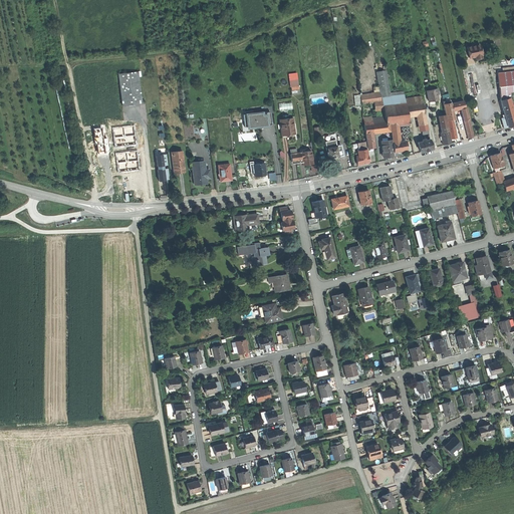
[(480,44),(467,47),(469,58),(473,57),(475,56),(476,59),(480,58),(480,57),(482,55),(480,44)]
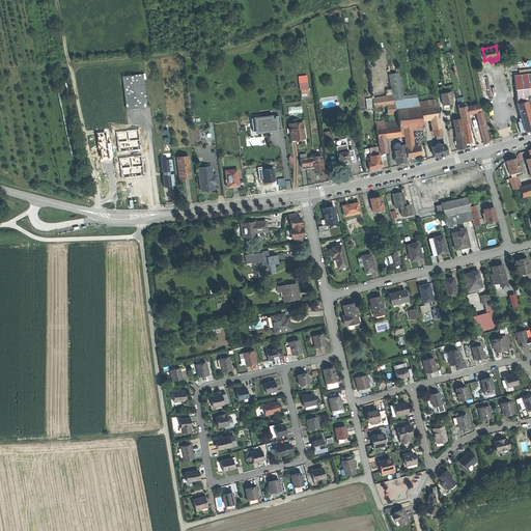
[(404,128),(414,131),(418,130),(424,130),(424,121),(421,106),(420,102),(418,94),(404,96),(401,73),(390,75),(392,88),(387,90),(388,95),(375,98),(373,99),(375,109),(388,107),(389,115),(398,114),(400,128),(404,128)]
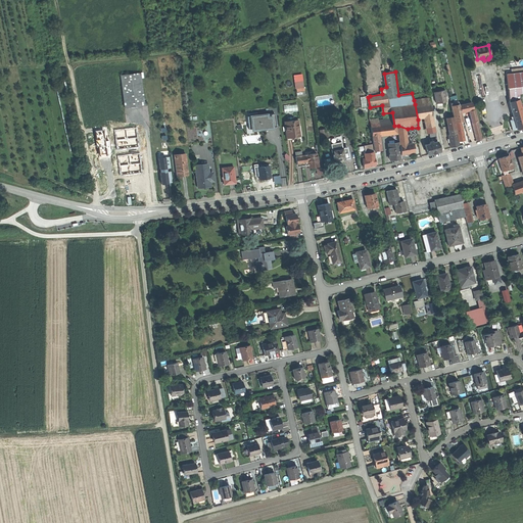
[(522,72),(507,74),(510,100),(518,98),(519,98),(518,93),(522,91),(522,72)]
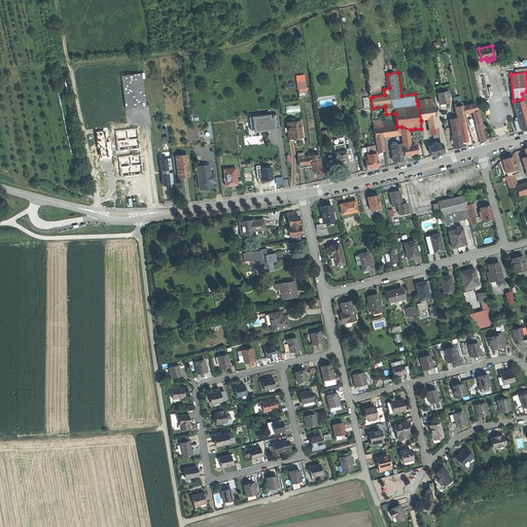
[(140,74),(120,77),(125,110),(144,107),(140,74)]
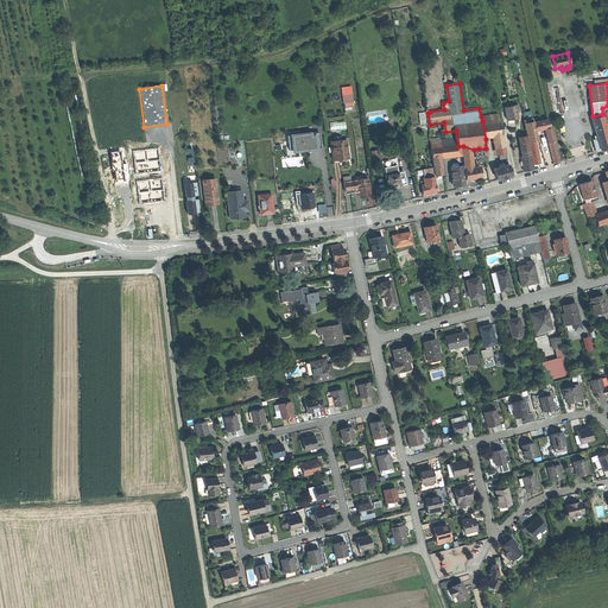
[(344,108),(346,112),(355,111),(354,102),(349,102),(350,107),(344,108)]
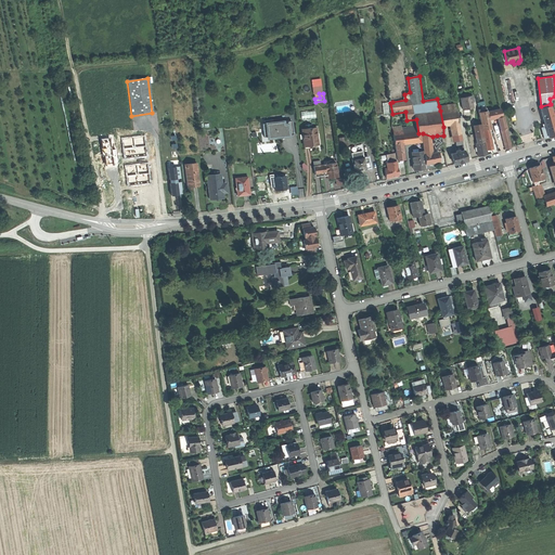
[(461,98),(463,110),(468,108),(474,107),(472,100),(470,95),(461,98)]
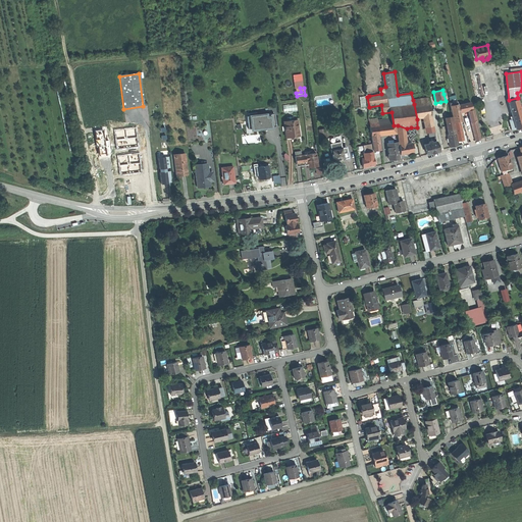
[(517,98),(509,100),(508,101),(511,112),(520,110),(517,98)]
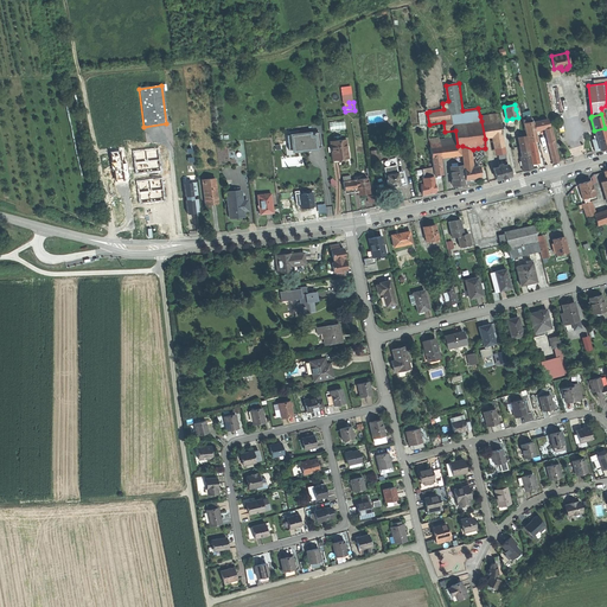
[(500,117),(481,121),(485,139),(496,136),(503,134),(504,134),(500,117)]
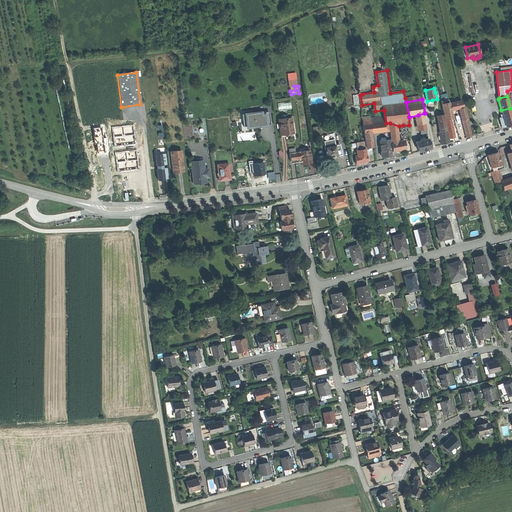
[(449,103),(451,110),(454,110),(459,108),(464,108),(462,100),(449,103)]
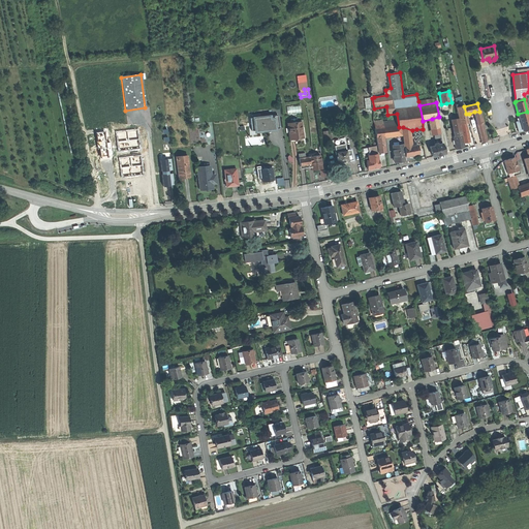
[(460,124),(461,123),(466,123),(467,122),(469,122),(468,120),(466,114),(464,106),(457,109),(460,124)]
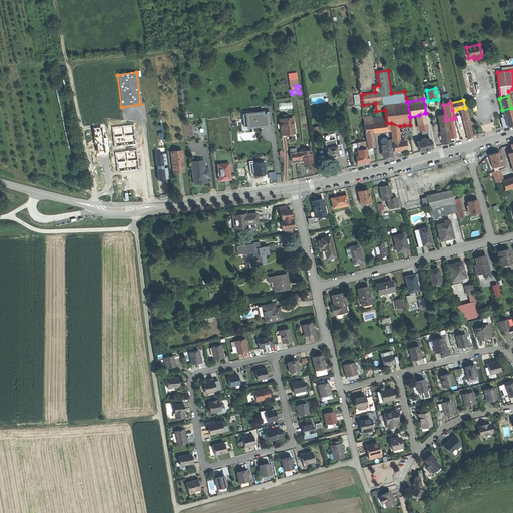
[(466,107),(465,108),(460,108),(463,120),(469,119),(466,107)]
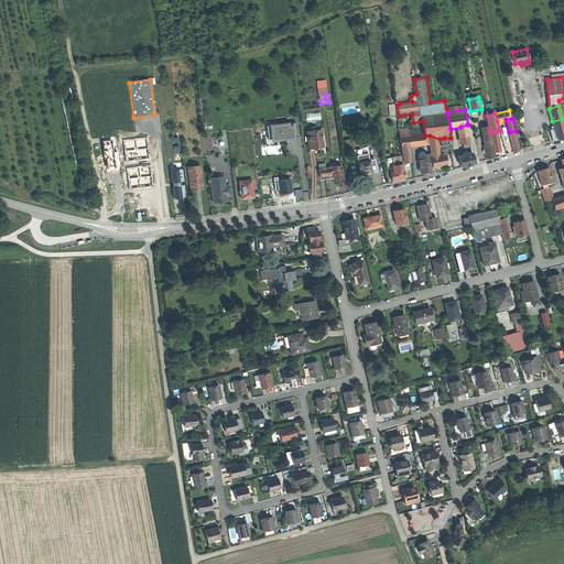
[(563,120),(562,119),(552,121),(554,129),(556,139),(562,138),(563,137),(563,125),(563,122),(563,120)]
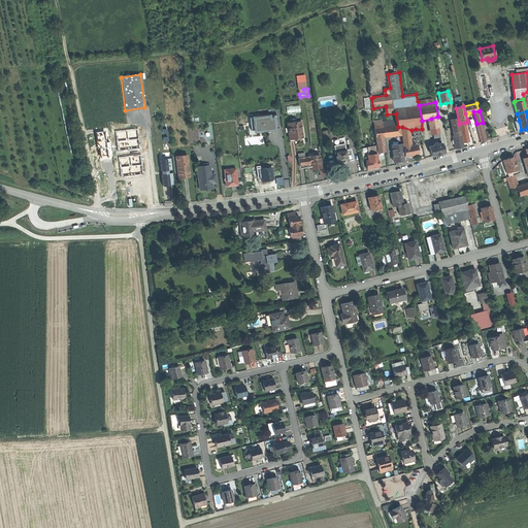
[(268,113),(250,116),(252,132),(273,129),(273,128),(279,127),(278,114),(268,116),(268,113)]
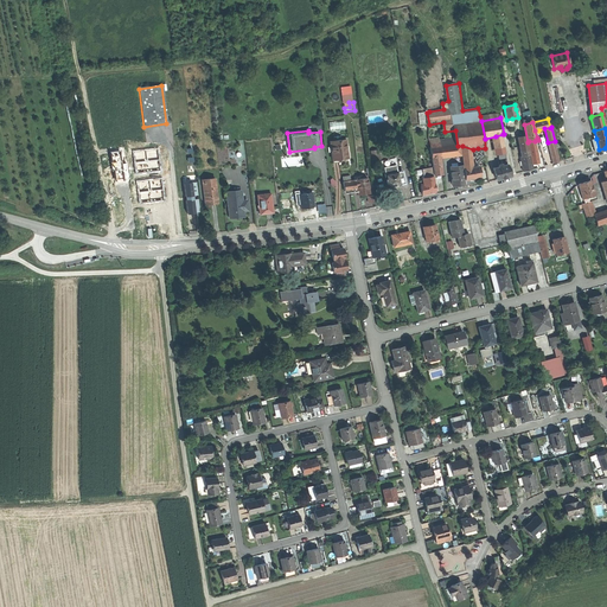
[(506,153),(503,134),(496,136),(498,154),(500,154),(506,153)]
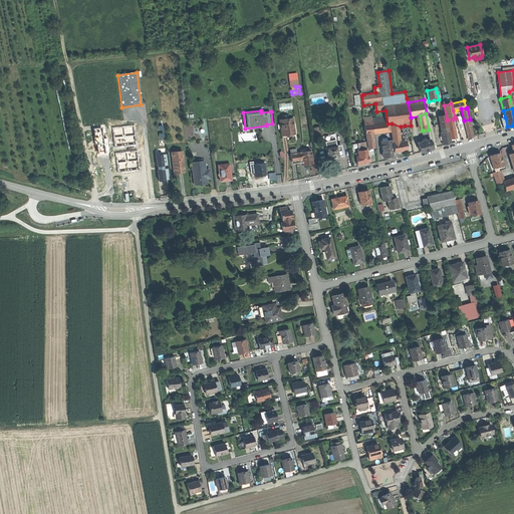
[(443,127),(443,132),(448,131),(449,131),(447,122),(447,123),(445,115),(439,116),(442,127),(443,127)]
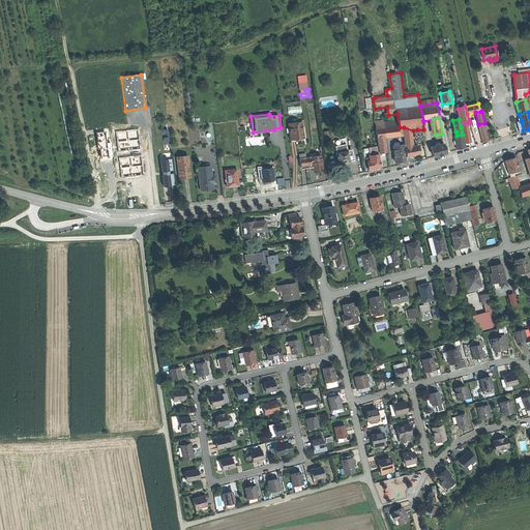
[(291,139),(304,138),(302,127),(302,122),(289,123),(291,139)]
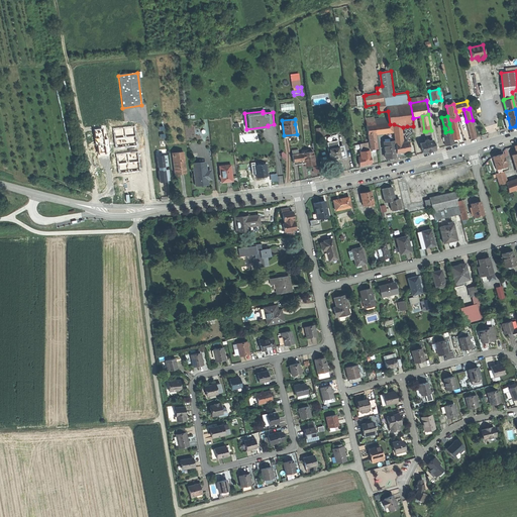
[(477,137),(473,120),(467,121),(471,139),(474,138),(477,137)]
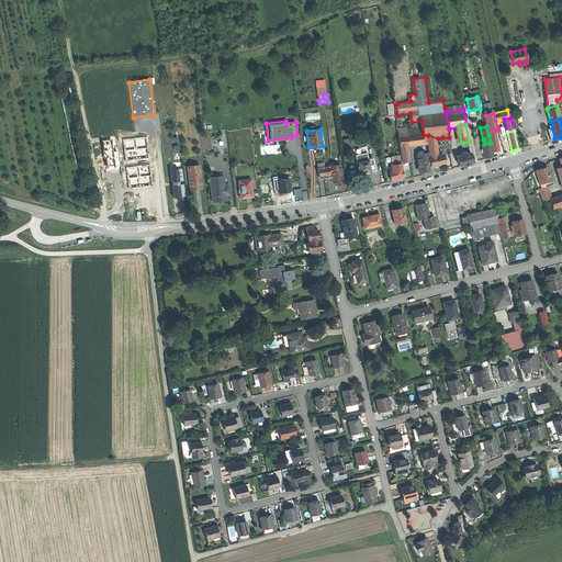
[(423,133),(414,134),(416,146),(429,145),(428,136),(424,136),(423,133)]
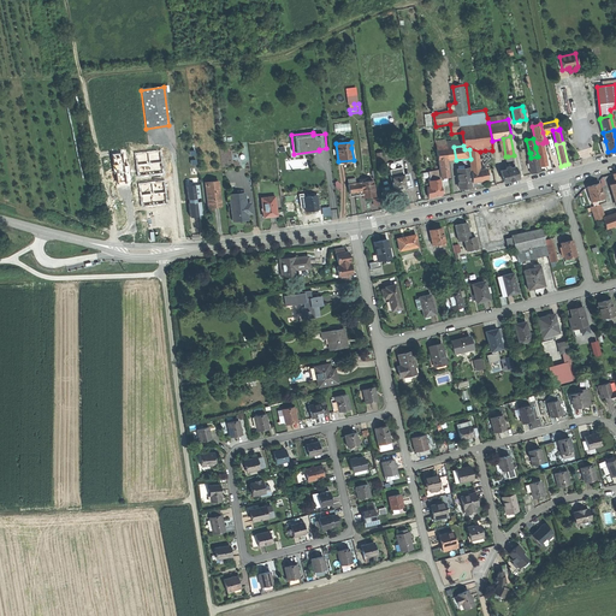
[(354,148),(351,148),(354,160),(338,161),(338,166),(347,165),(356,164),(354,148)]
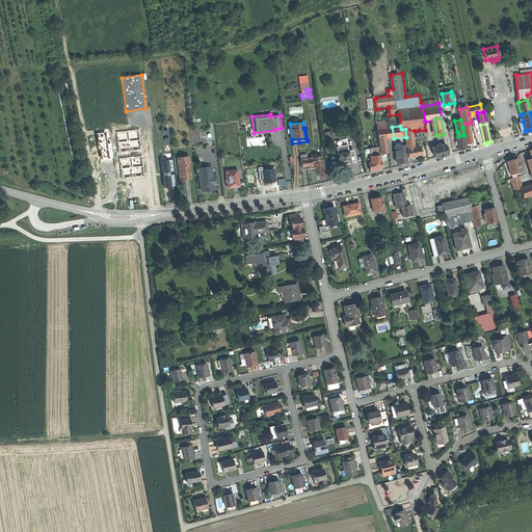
[(379,137),(380,137),(388,138),(388,128),(378,129),(379,137)]
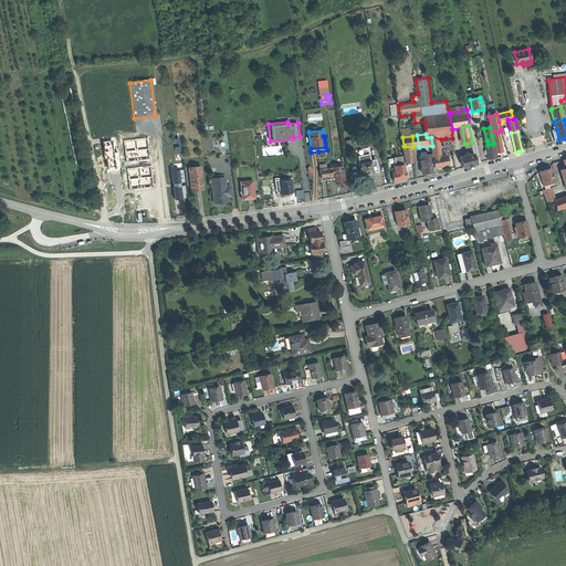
[(432,146),(433,157),(443,155),(441,139),(431,136),(431,137),(432,146)]
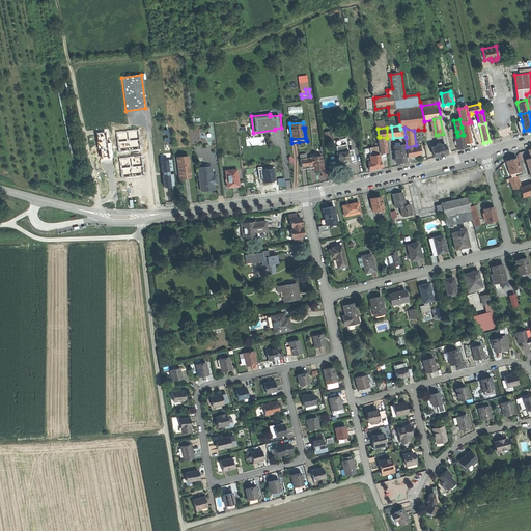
[(457,136),(455,137),(456,141),(456,144),(457,149),(462,149),(466,148),(463,135),(457,136)]
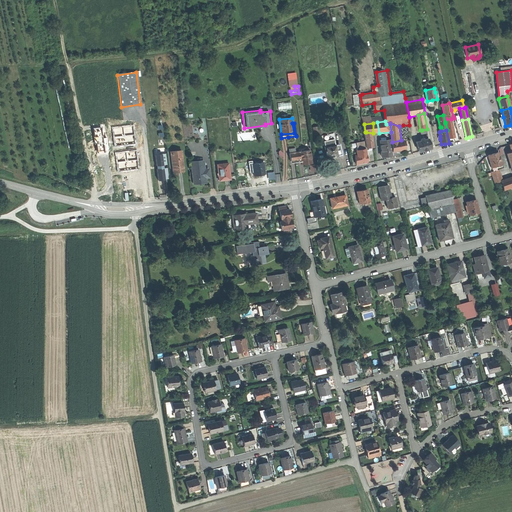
[(371,148),(376,148),(373,133),(366,132),(368,149),(371,148)]
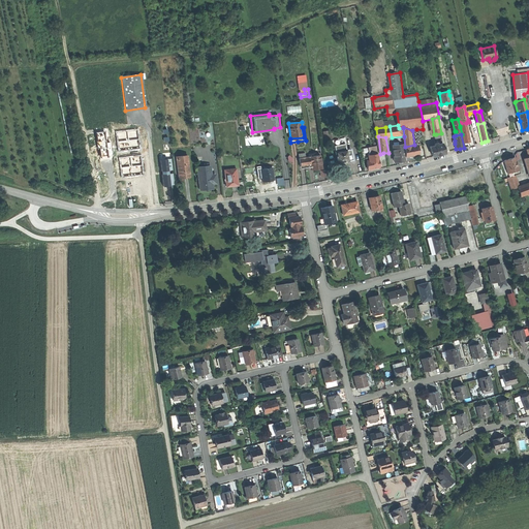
[(437,145),(432,147),(435,156),(441,155),(447,153),(444,143),(441,144),(440,145),(437,145)]
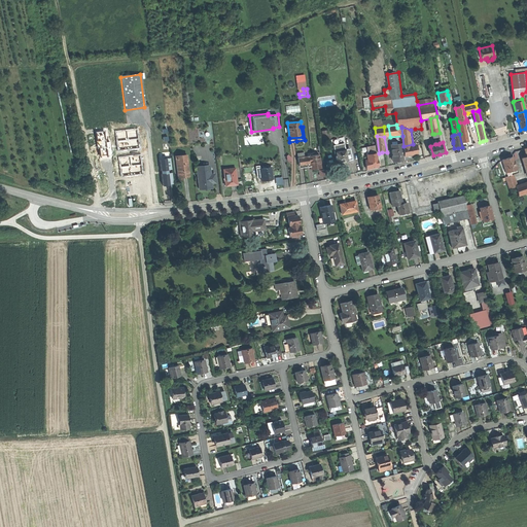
[(402,143),(392,144),(394,163),(399,162),(405,161),(402,143)]
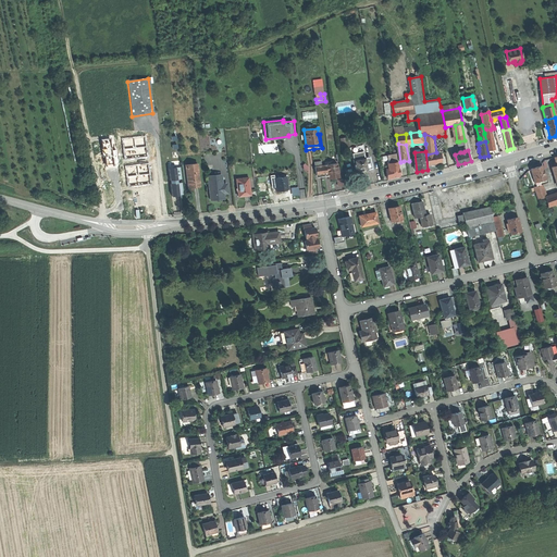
[(436,152),(426,155),(429,166),(440,164),(444,163),(443,152),(436,152)]
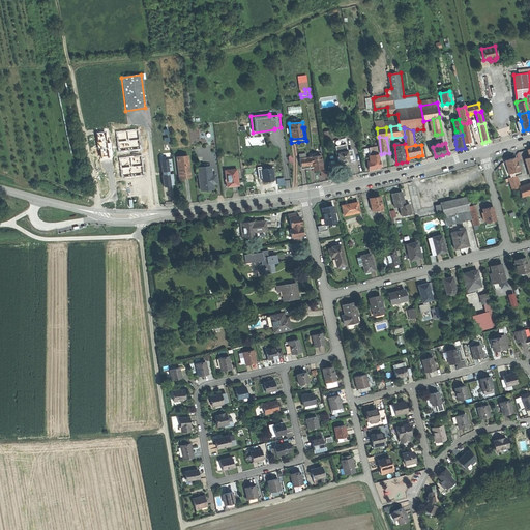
[(371,148),(372,156),(380,154),(379,147),(371,148)]
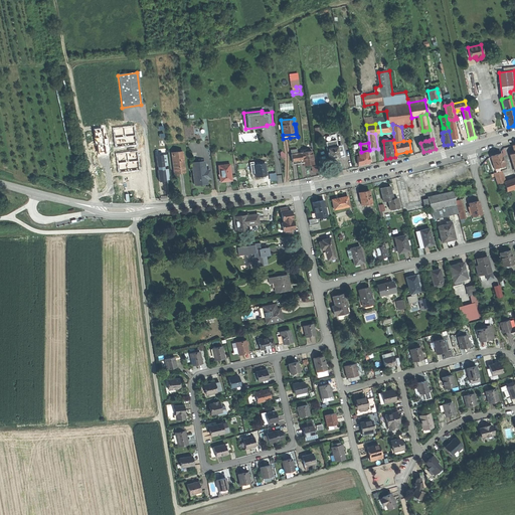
[(329,147),(332,159),(339,158),(346,156),(344,146),(340,147),(333,148),(333,147),(329,147)]
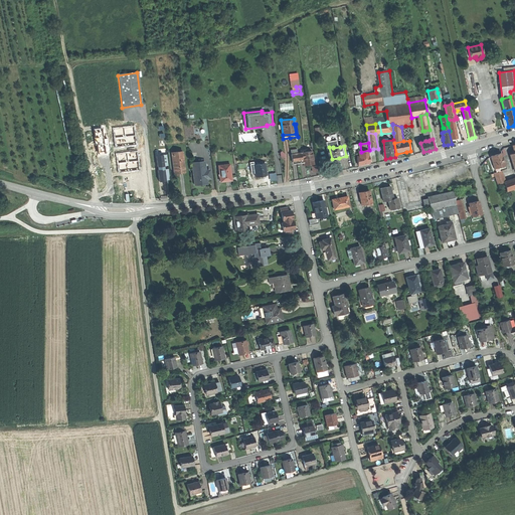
[(366,165),(371,164),(369,150),(361,152),(362,157),(359,157),(360,166),(366,165)]
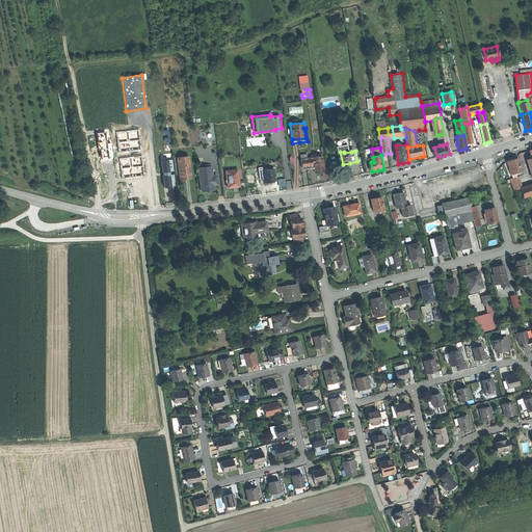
[(179,158),(181,179),(186,179),(192,178),(189,157),(179,158)]
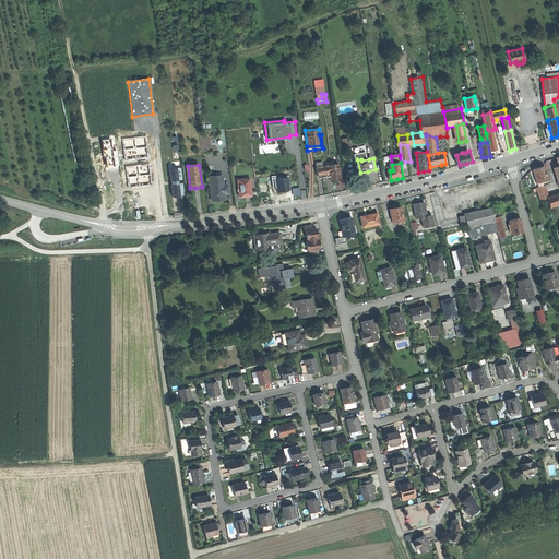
[(329,176),(330,180),(335,179),(341,178),(339,165),(328,166),(329,176)]
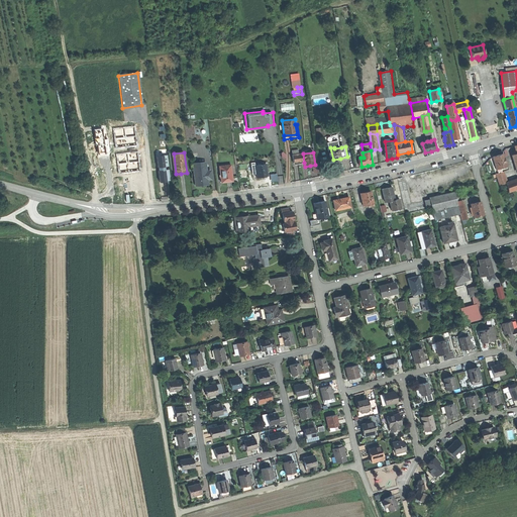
[(294,164),(304,163),(303,153),(293,154),(294,164)]
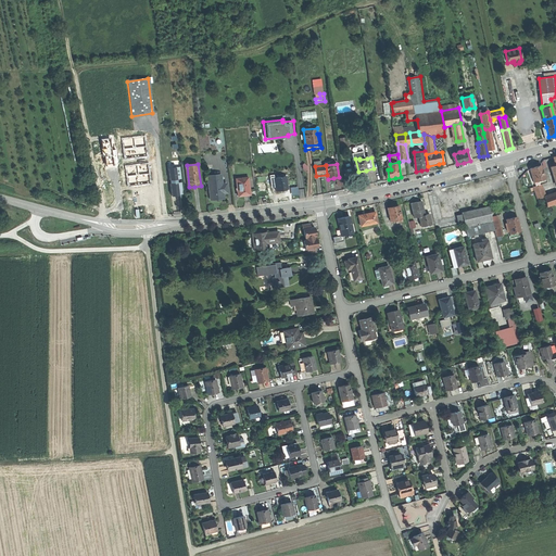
[(179,166),(168,167),(172,193),(181,192),(179,166)]
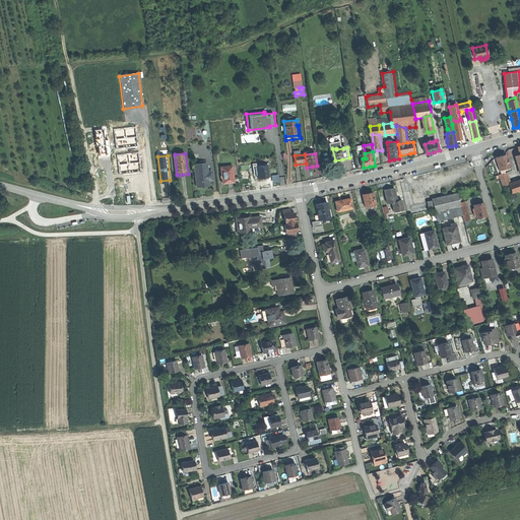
[(503,156),(498,158),(502,173),(507,171),(506,169),(512,167),(508,155),(503,156)]
